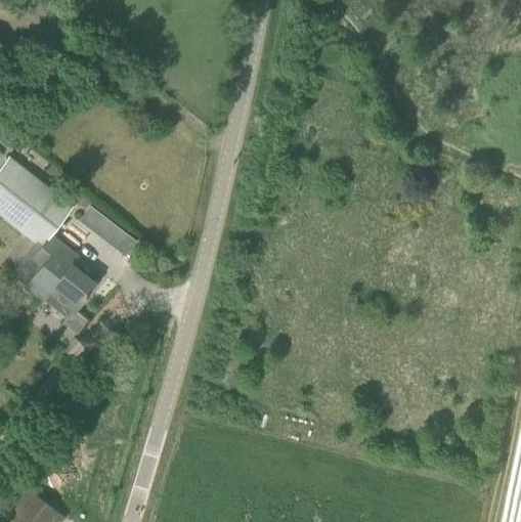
[(0,64),(11,51),(0,42),(0,64)]
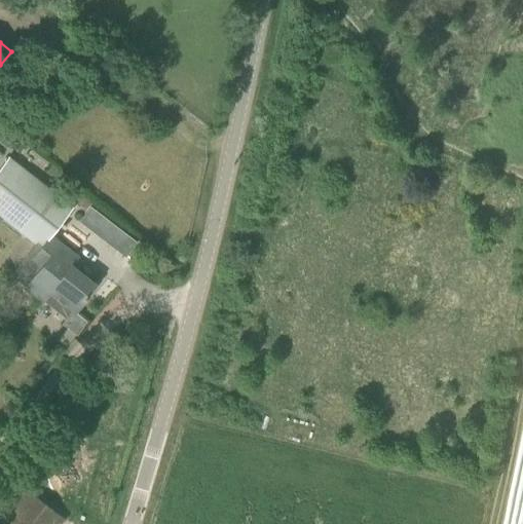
[(75,209),(57,194),(11,158),(0,173),(0,216),(38,247),(42,250),(52,237),(75,209)]
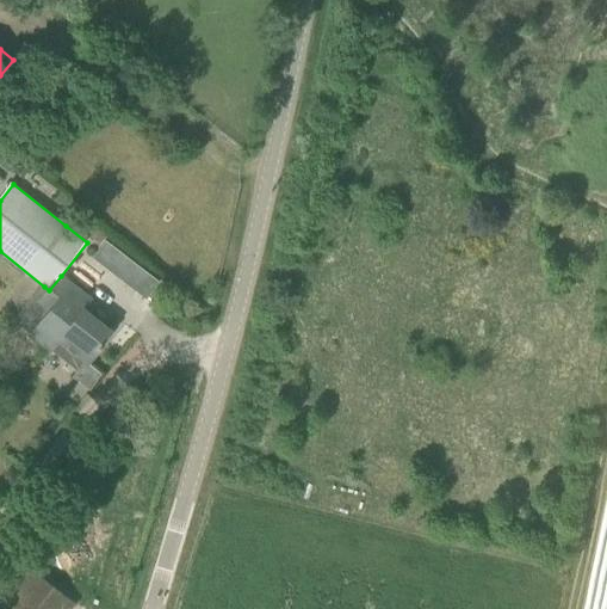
[(136,291),(149,301),(162,284),(150,275),(136,291)]
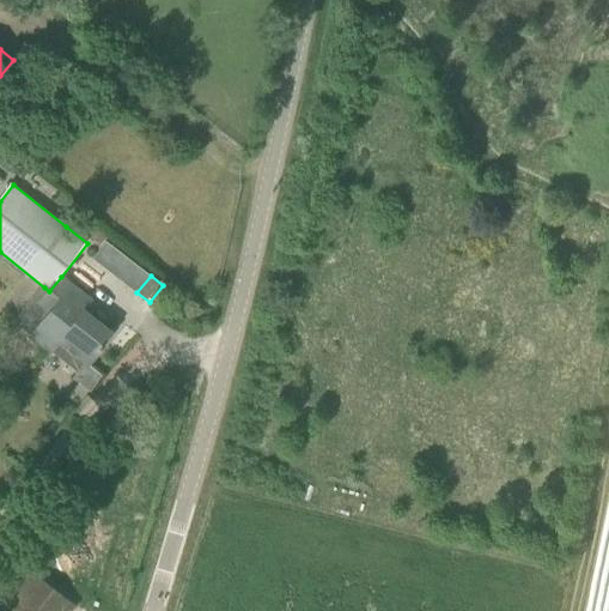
[(49,291),(44,288),(17,324),(65,361),(72,351),(91,366),(107,345),(104,344),(113,333),(86,312),(93,302),(61,277),(49,291)]
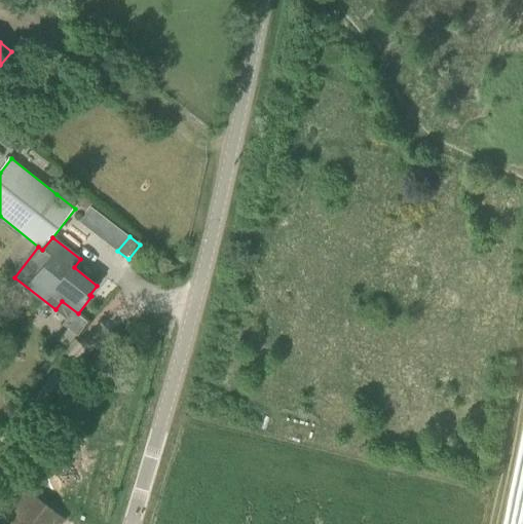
[(66,523),(67,522),(30,490),(2,523),(66,523)]
